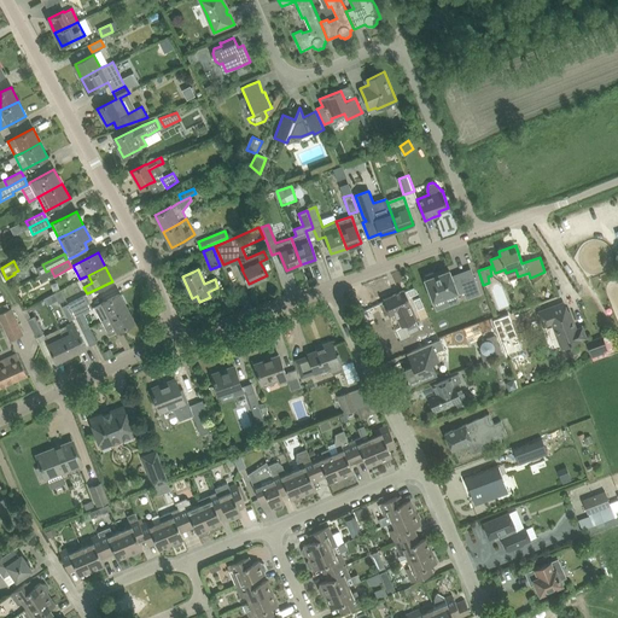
[(426,279),(425,279),(433,301),(458,292),(458,291),(464,289),(467,298),(479,293),(471,269),(458,274),(459,277),(453,279),(449,269),(435,275),(433,273),(426,275),(426,279)]
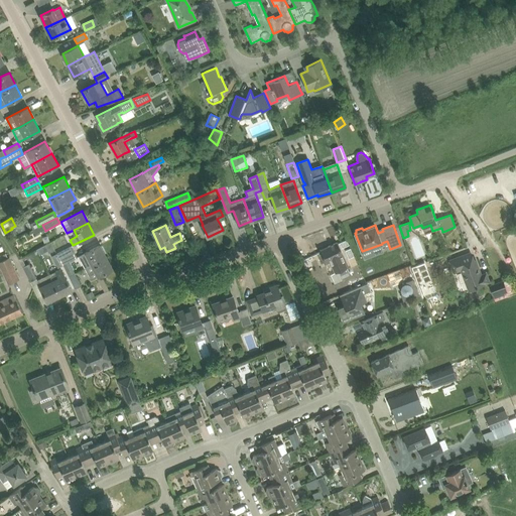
[(54,250),(50,242),(45,245),(49,253),(54,250)]
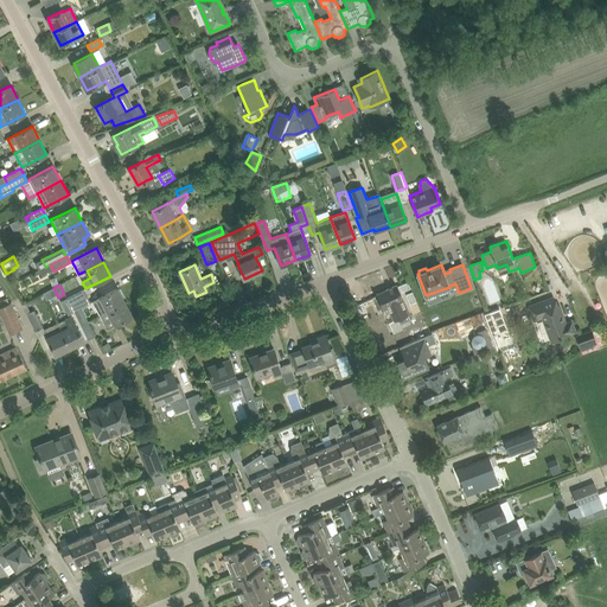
[(396,285),(377,294),(383,308),(389,306),(395,319),(398,317),(402,323),(410,319),(402,301),(403,300),(401,294),(396,285)]
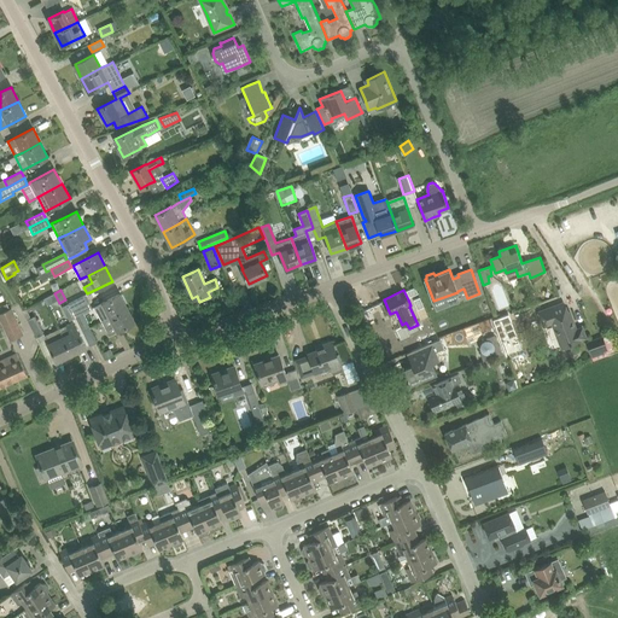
[(120,293),(109,299),(95,307),(103,320),(127,308),(120,293)]
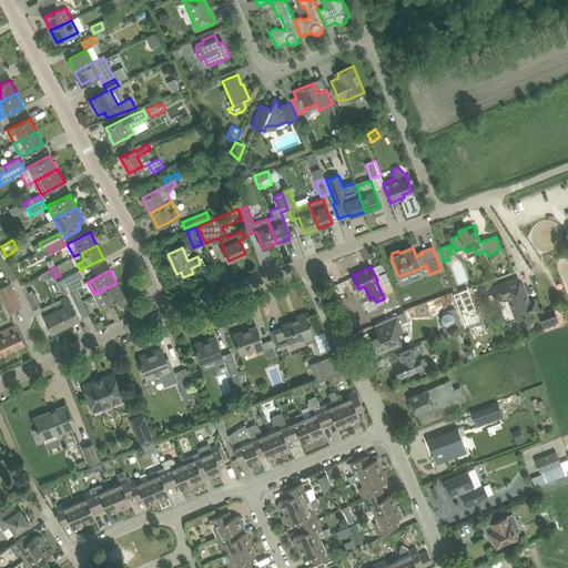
[(82,277),(79,271),(63,280),(67,285),(82,277)]
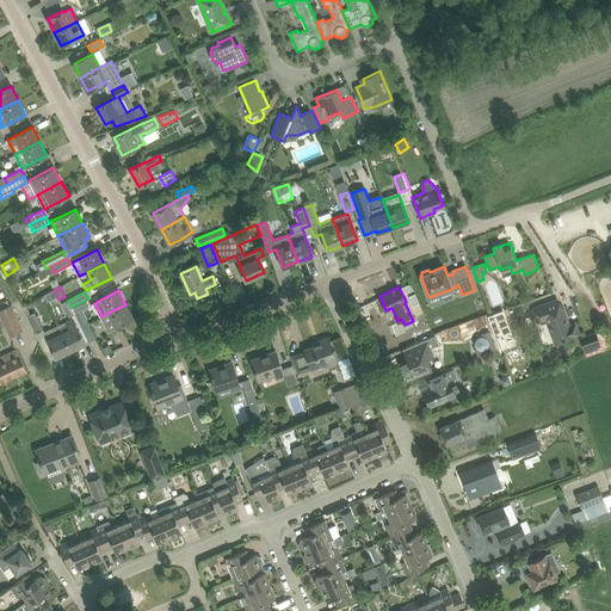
[(92,304),(88,298),(72,307),(75,314),(92,304)]
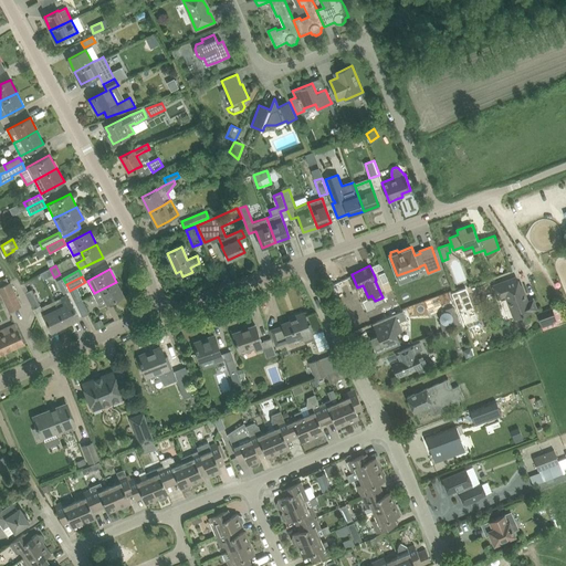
[(6,278),(0,280),(0,291),(9,311),(21,305),(10,282),(8,283),(6,278)]
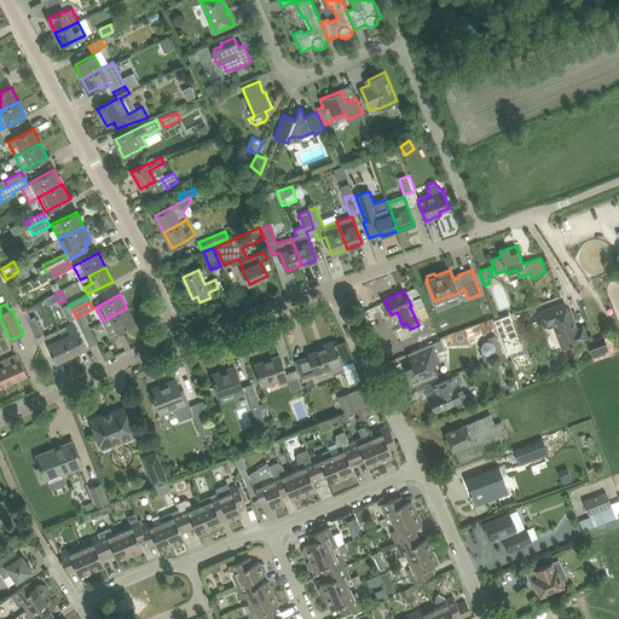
[(562,347),(568,345),(580,341),(579,340),(585,337),(583,329),(577,331),(570,312),(567,312),(565,304),(539,313),(543,325),(553,322),(562,347)]
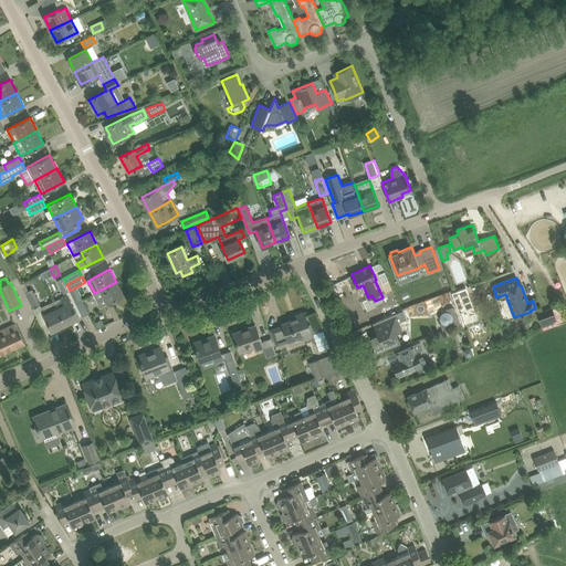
[(123,294),(116,282),(94,293),(101,306),(123,294)]
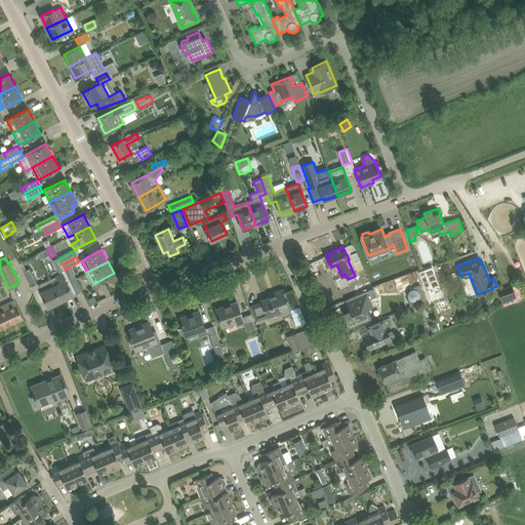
[(431,303),(444,297),(432,267),(418,272),(431,303)]
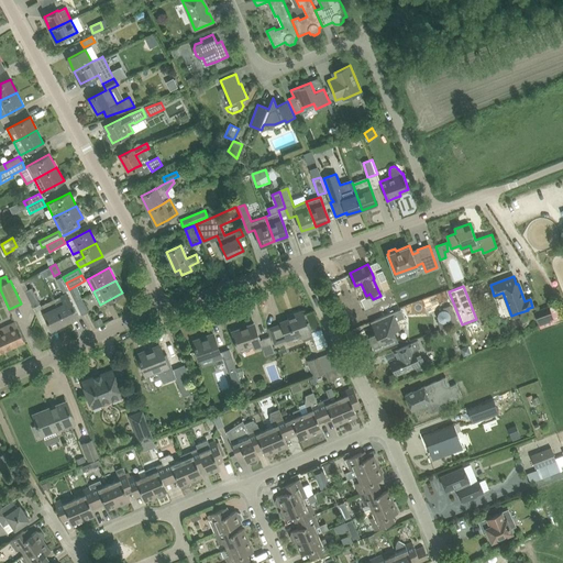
[(24,291),(33,307),(40,304),(32,288),(24,291)]
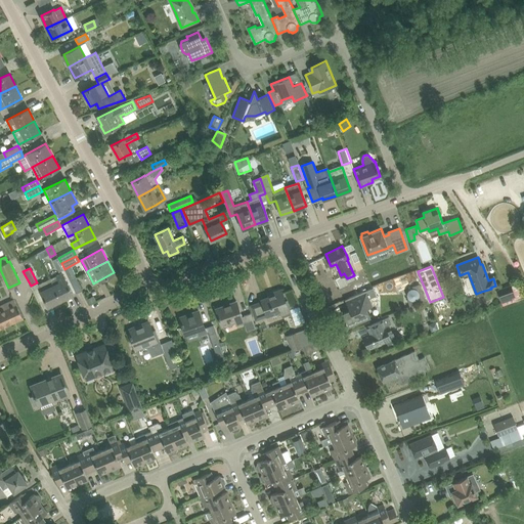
[(68,282),(62,272),(49,278),(53,286),(60,300),(73,294),(68,282)]
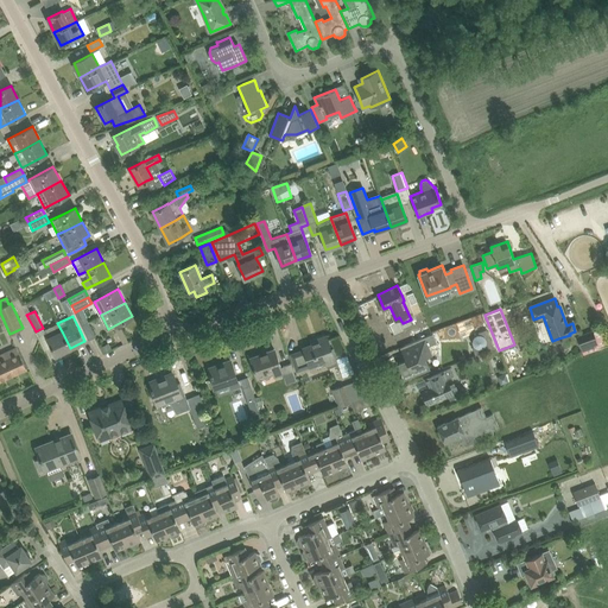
[(82,325),(89,340),(95,336),(88,322),(82,325)]
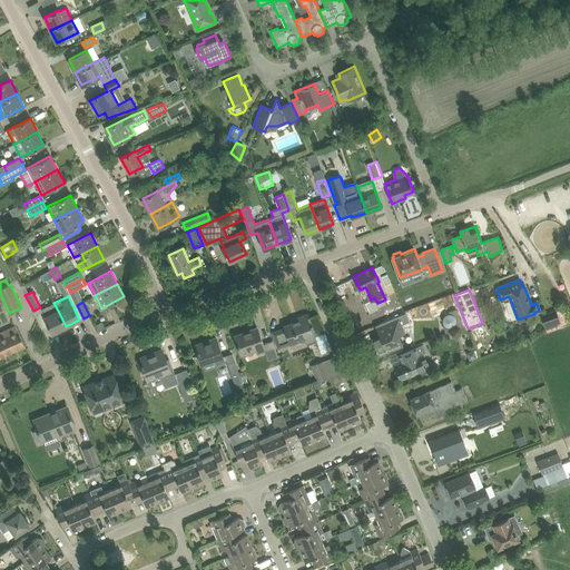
[(66,326),(58,311),(53,303),(40,310),(45,318),(51,333),(66,326)]
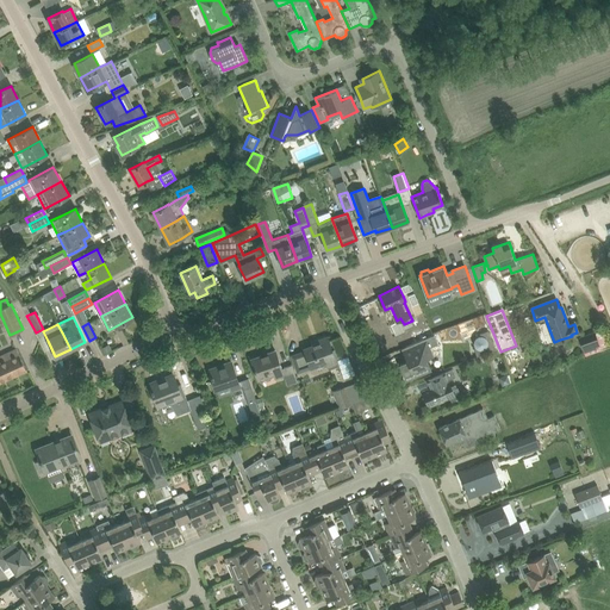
[(393,328),(385,331),(391,342),(399,338),(393,328)]
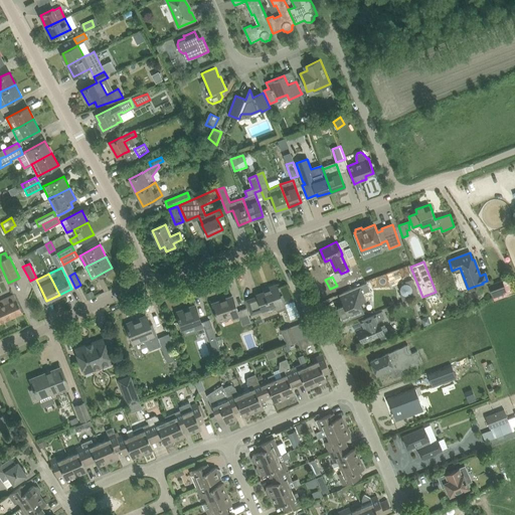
[(405,284),(403,285),(401,286),(400,288),(399,290),(400,292),(401,294),(399,294),(402,301),(417,295),(411,279),(404,282),(405,284)]
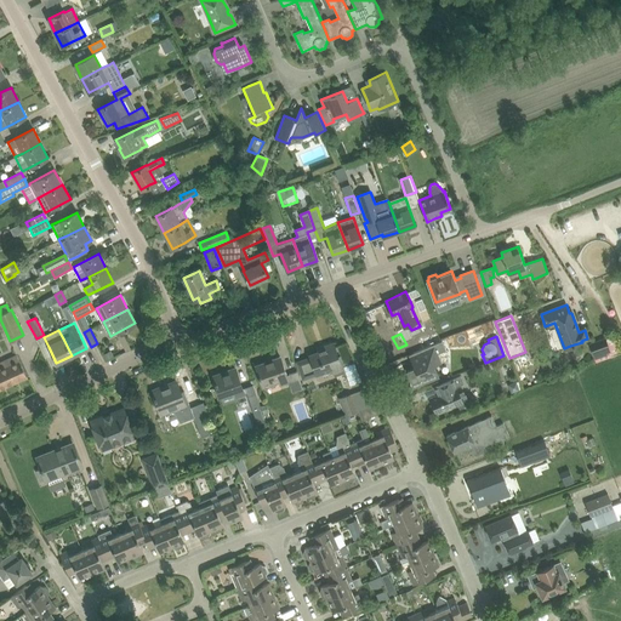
[(605,337),(590,343),(594,359),(611,353),(605,337)]
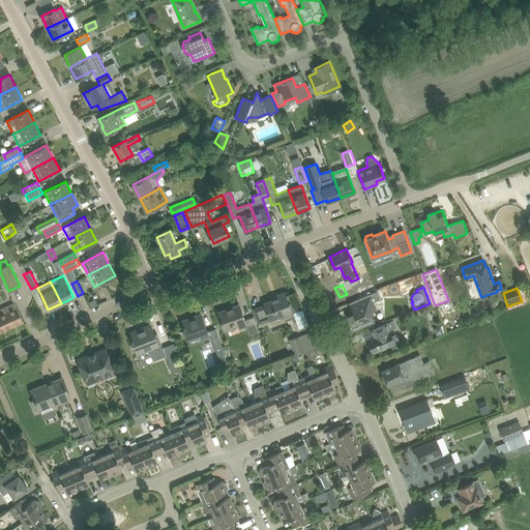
[(353,328),(375,320),(372,313),(377,310),(374,301),(380,298),(377,291),(349,302),(354,314),(348,317),(349,320),(349,321),(349,323),(349,324),(350,325),(352,326),(353,328)]
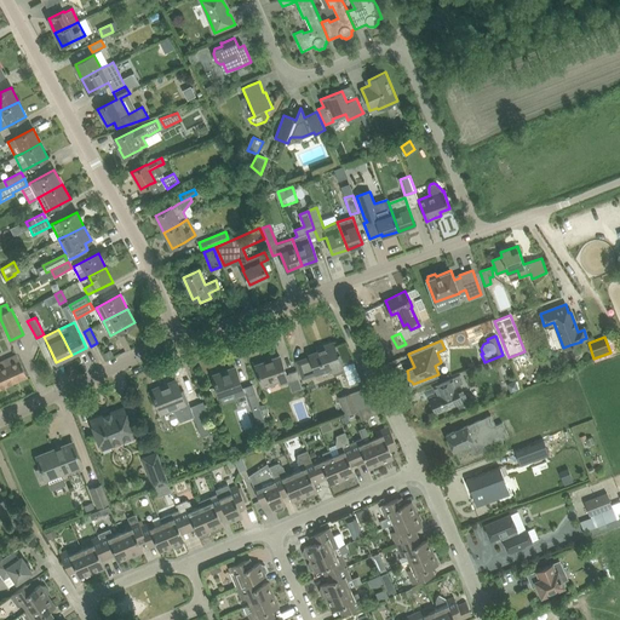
[(343,372),(332,343),(323,345),(325,349),(309,354),(310,357),(297,361),(303,378),(331,367),(334,375),(343,372)]
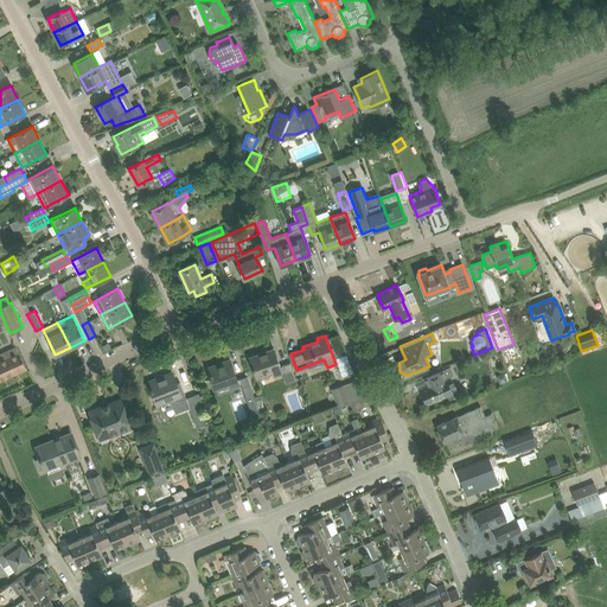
[(0,379),(26,368),(16,346),(0,353),(0,379)]
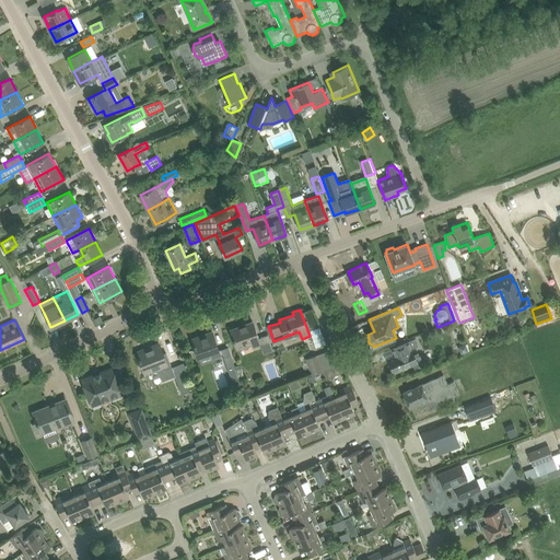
[(245,325),(231,330),(235,343),(236,349),(237,348),(252,343),(253,348),(260,345),(264,353),(273,350),(271,345),(268,335),(258,338),(253,322),(245,324),(245,325)]
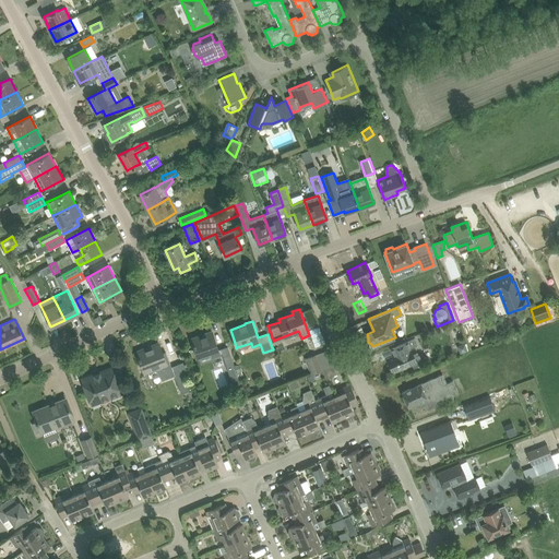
[(320,326),(310,330),(316,347),(325,343),(320,326)]
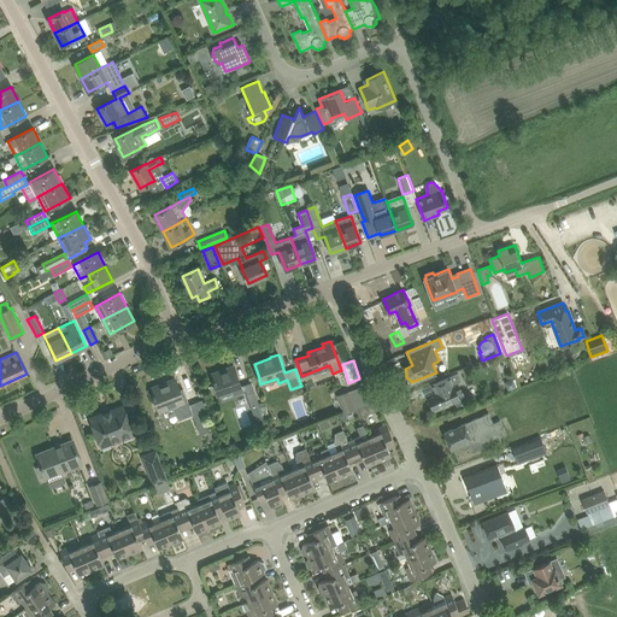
[(234,365),(227,368),(211,374),(219,394),(234,388),(236,394),(244,391),(234,365)]
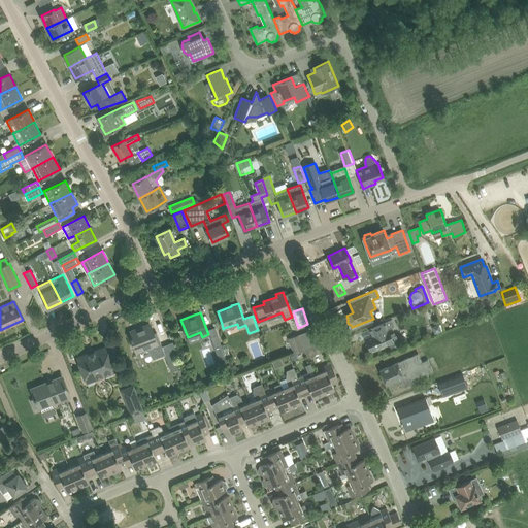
[(391,348),(399,343),(397,340),(398,340),(396,335),(395,336),(394,333),(390,334),(388,329),(394,326),(391,319),(368,329),(371,335),(365,337),(371,352),(390,343),(391,347),(391,348)]
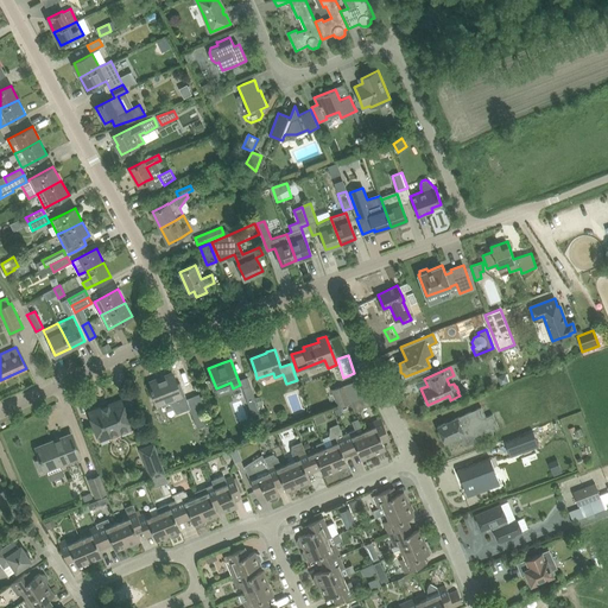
[(150,385),(158,407),(172,403),(176,415),(190,409),(188,403),(184,404),(179,392),(183,391),(181,385),(177,386),(172,374),(164,377),(165,379),(150,385)]
